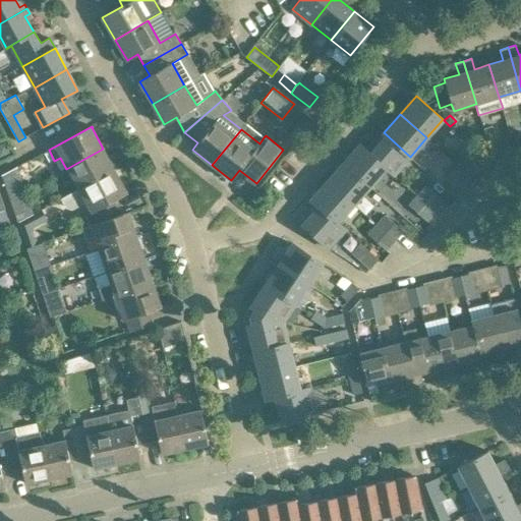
[(360,143),(359,145),(394,175),(410,157),(384,132),(383,133),(386,135),(371,154),(360,143)]
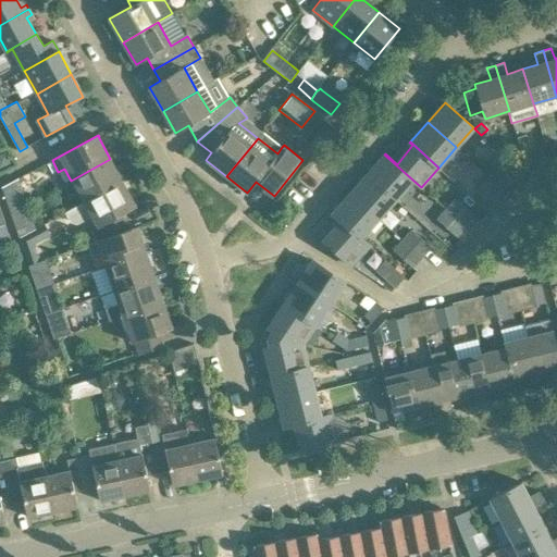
[(530,147),(520,150),(525,170),(535,166),(533,160),(530,147)]
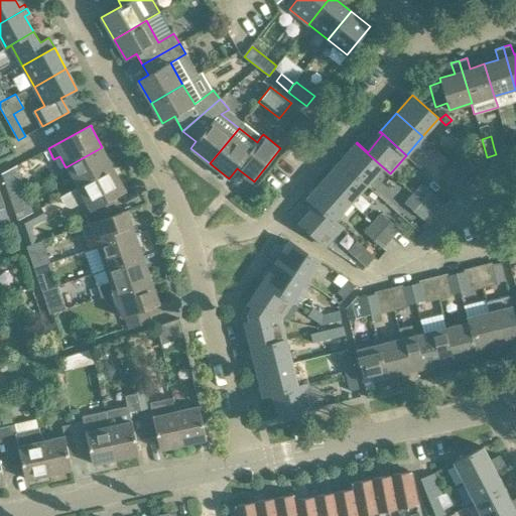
[(515,141),(507,144),(510,153),(515,151),(515,141)]
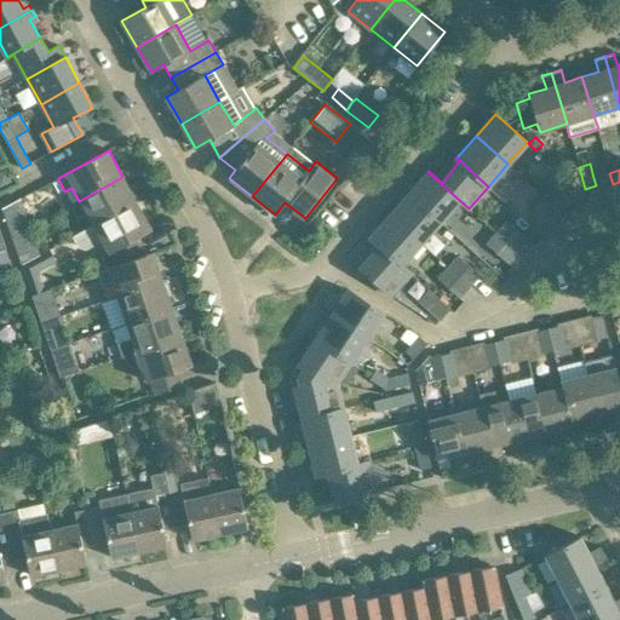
[(428,172),(408,194),(440,222),(459,201),(468,208),(469,208),(428,172)]
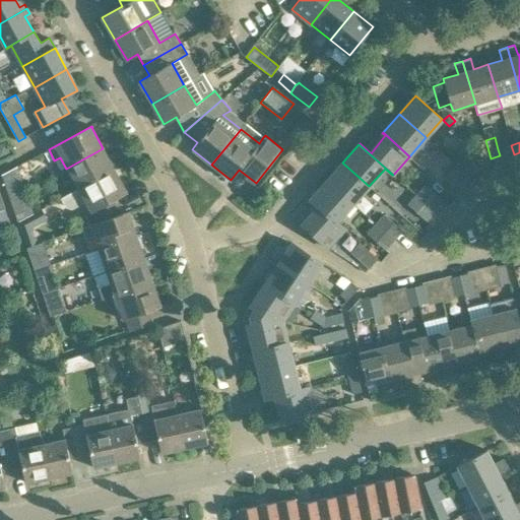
[(66,169),(77,189),(78,190),(115,170),(103,148),(66,169)]
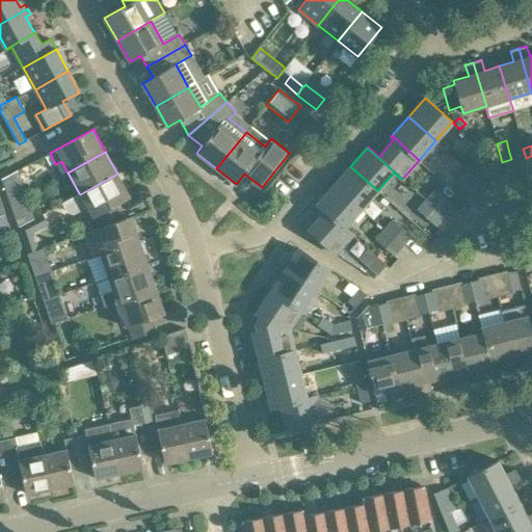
[(485,162),(474,176),(480,182),(491,168),(485,162)]
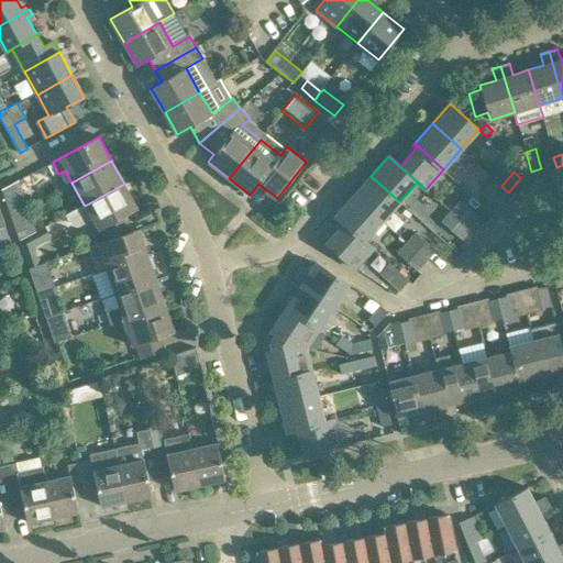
[(371,176),(353,196),(382,221),(399,201),(371,176)]
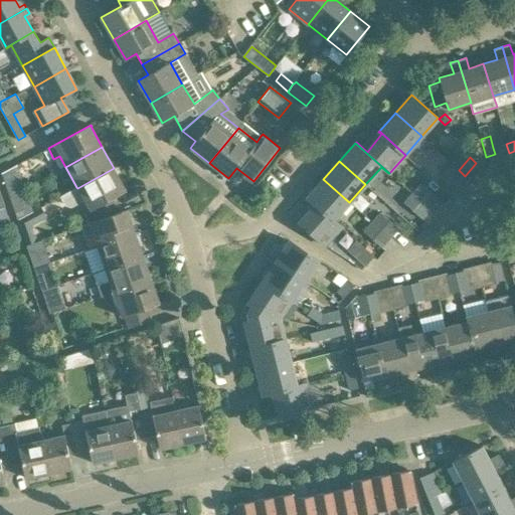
[(441,175),(448,182),(455,187),(465,176),(459,170),(458,170),(451,164),(441,175)]
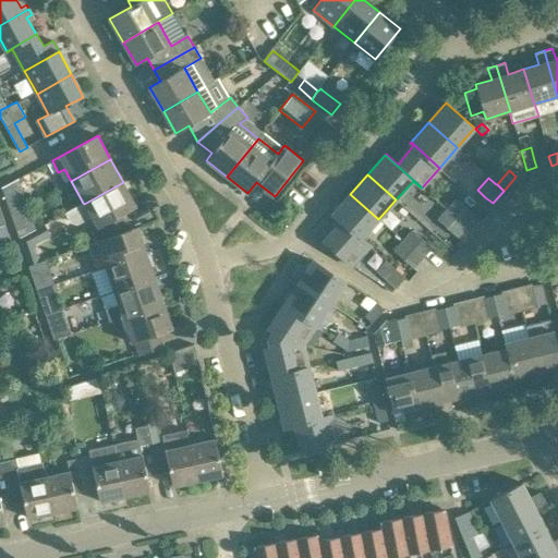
[(19,179),(2,187),(10,211),(27,205),(25,199),(19,179)]
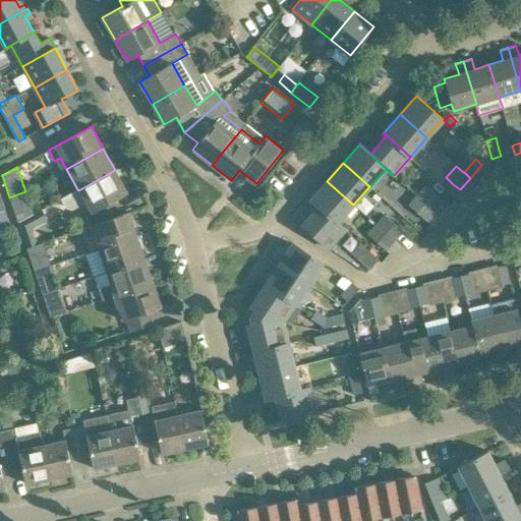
[(78,190),(77,189),(60,198),(65,208),(72,210),(85,204),(91,212),(92,211),(99,223),(121,215),(113,199),(127,191),(126,190),(115,170),(78,190)]
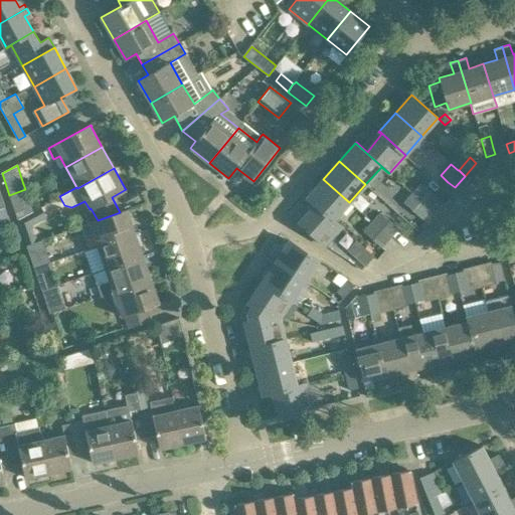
[(334,219),(349,202),(323,179),(307,197),(315,204),(341,227),(342,227),(334,219)]
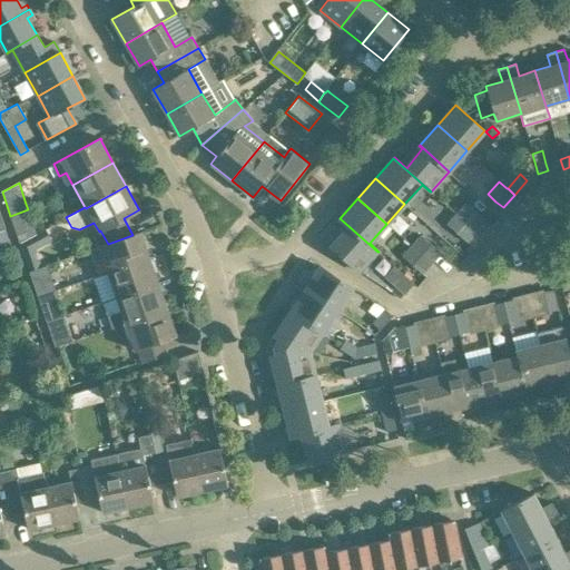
[(465,204),(457,214),(475,231),(484,220),(465,204)]
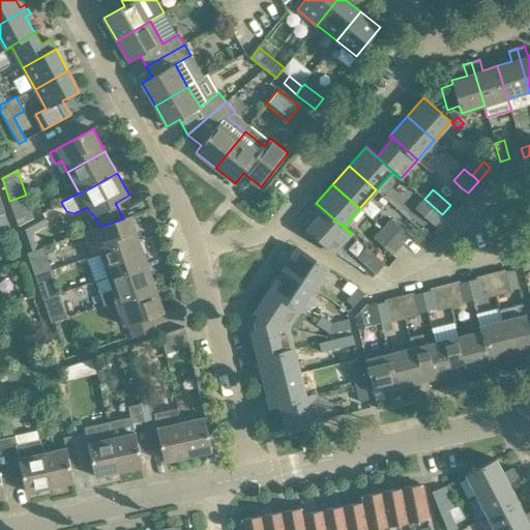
[(26,195),(9,201),(19,227),(34,216),(26,195)]
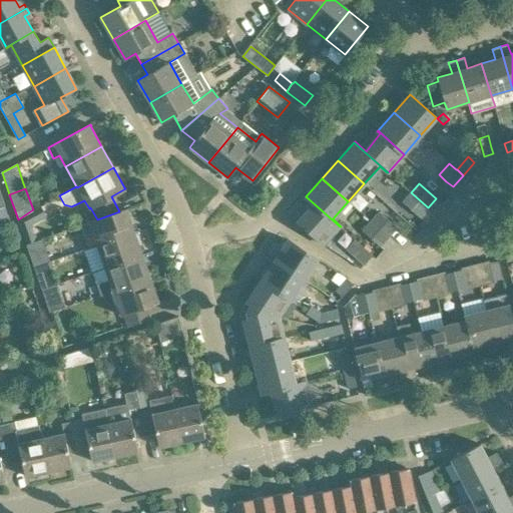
[(428,207),(411,192),(403,201),(420,216),(428,207)]
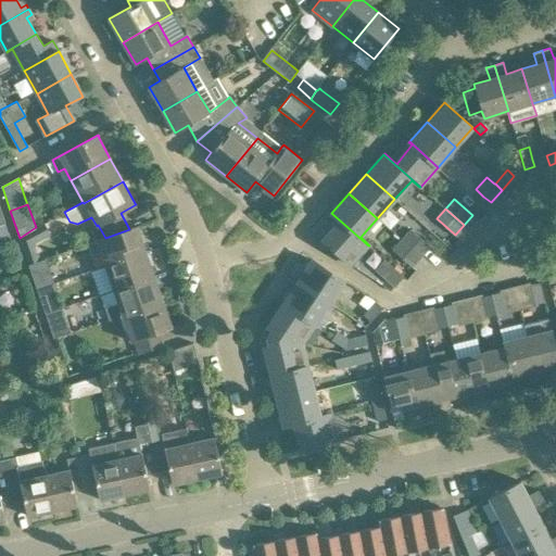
[(368,245),(340,220),(323,240),(351,265),(368,245)]
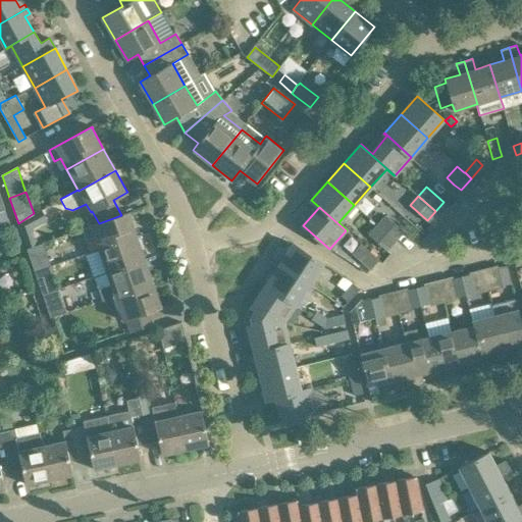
[(34,213),(18,222),(28,249),(39,246),(33,228),(47,220),(41,210),(34,213)]
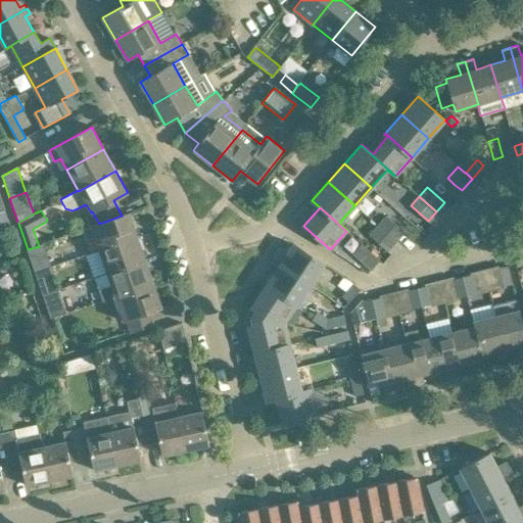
[(90,227),(90,228),(83,230),(86,240),(93,238),(98,251),(137,238),(130,215),(131,214),(130,212),(122,216),(99,224),(90,227)]
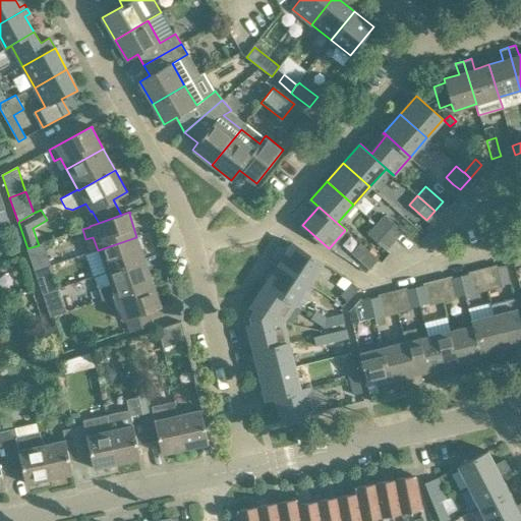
[(385,216),(377,225),(394,241),(403,231),(385,216)]
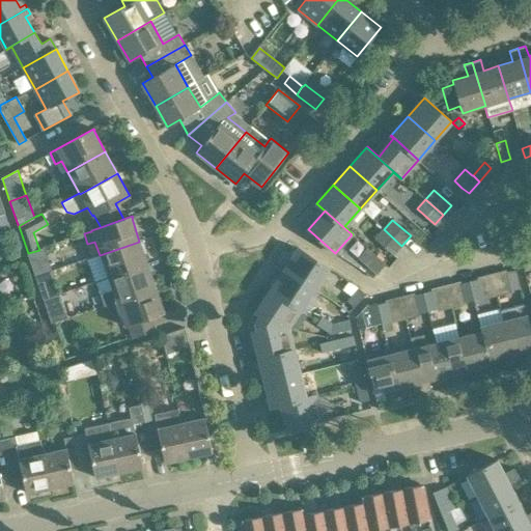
[(401,246),(384,229),(375,240),(393,256),(401,246)]
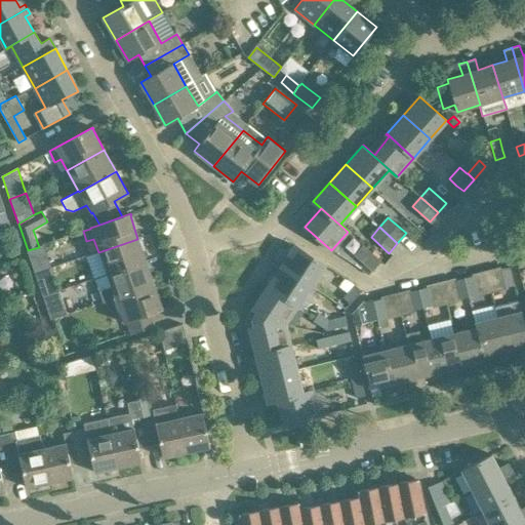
[(137,239),(98,252),(107,275),(146,261),(137,239)]
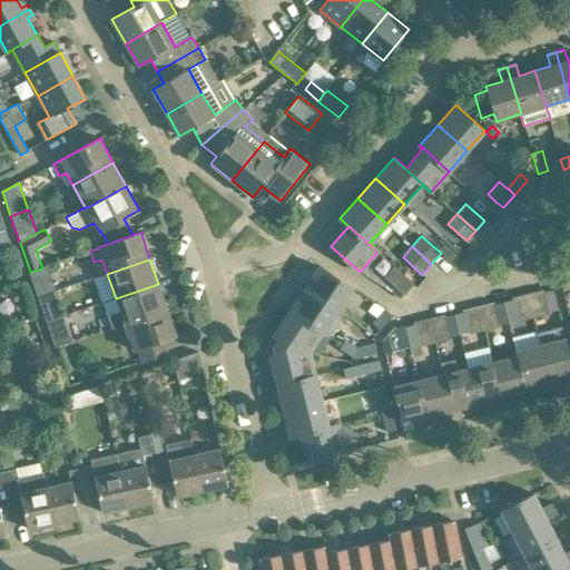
[(47,266),(30,272),(39,297),(56,292),(47,266)]
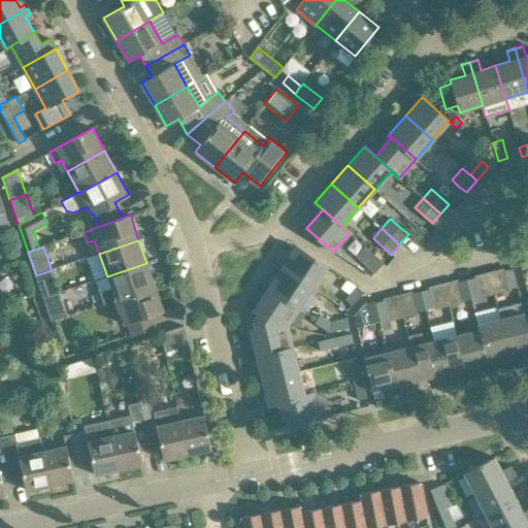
[(297,246),(283,268),(312,288),(327,266),(297,246)]
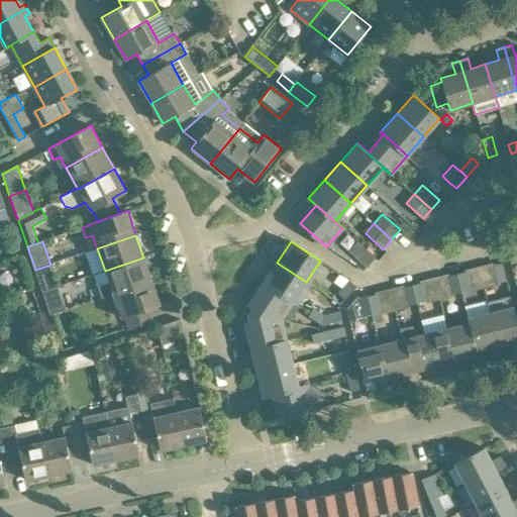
[(349,251),(366,267),(367,267),(376,257),(357,241),(349,251)]
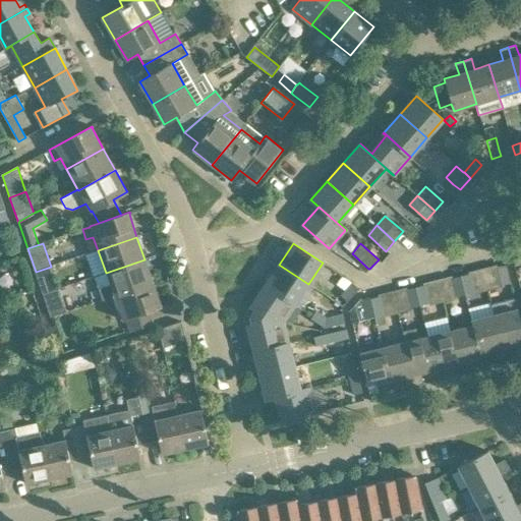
[(520,251),(512,256),(514,261),(516,266),(520,262),(520,251)]
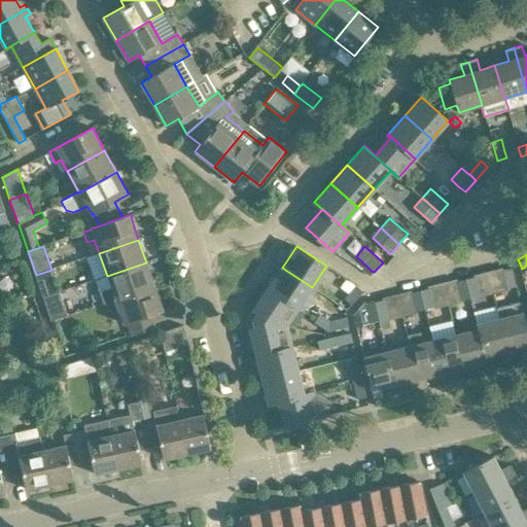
[(103,304),(114,301),(114,300),(154,286),(146,262),(107,276),(111,288),(100,291),(103,304)]
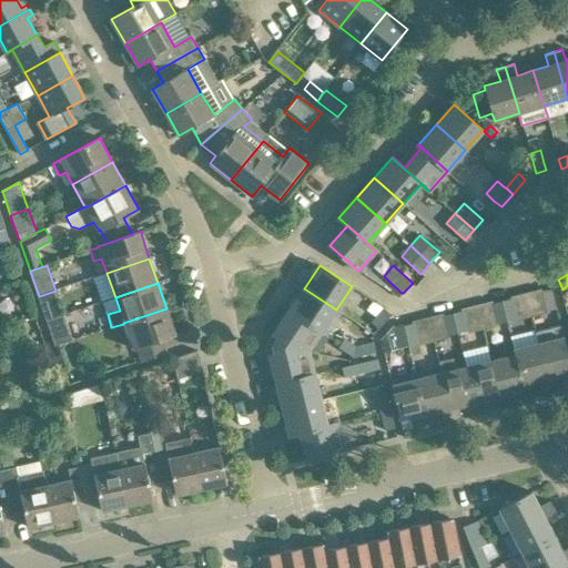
[(304,288),(288,311),(321,333),(336,310),(304,288)]
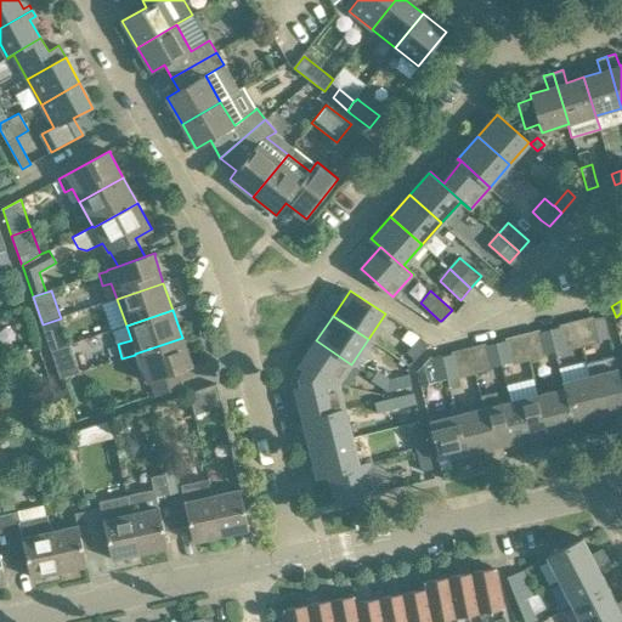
[(605,316),(577,323),(583,345),(610,339),(605,316)]
